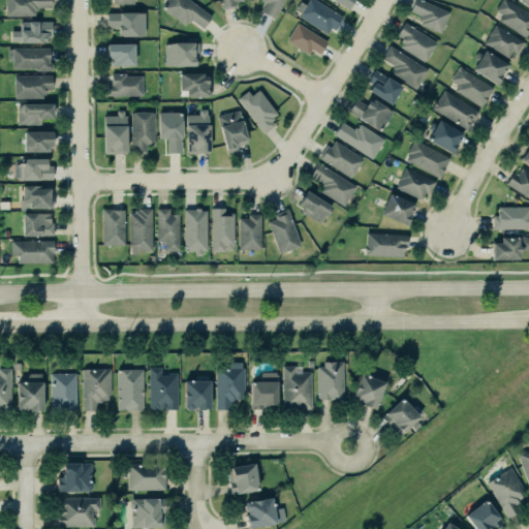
[(50,0),(5,0),(5,16),(35,17),(35,8),(51,8),(50,0)]
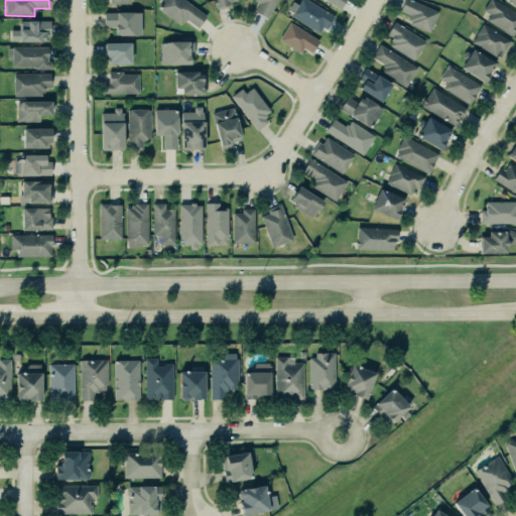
[(160,0),(156,6),(178,24),(183,19),(188,20),(197,27),(205,15),(182,0),(160,0)]
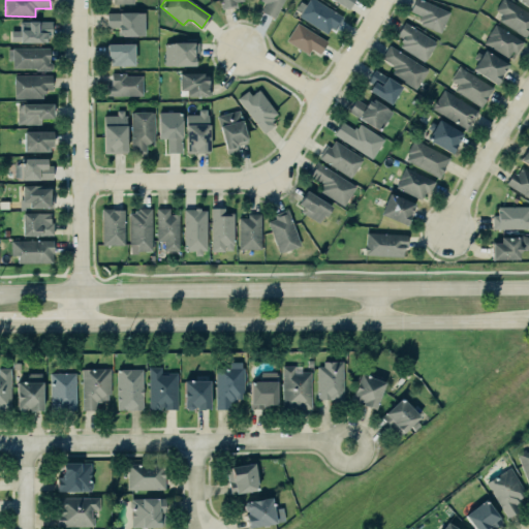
[(242,0),(219,0),(221,8),(244,4),(242,0)]
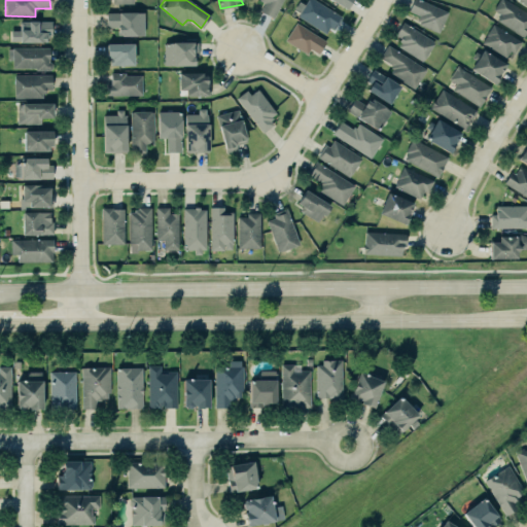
[(292,14),(329,33),(340,13),(312,0),(306,0),(305,4),(299,1),(292,14)]
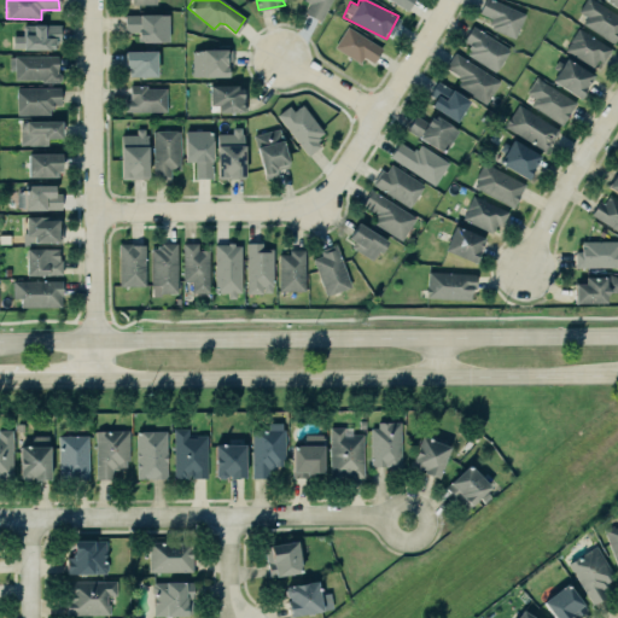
[(386,0),(404,11),(410,0),(386,0)]
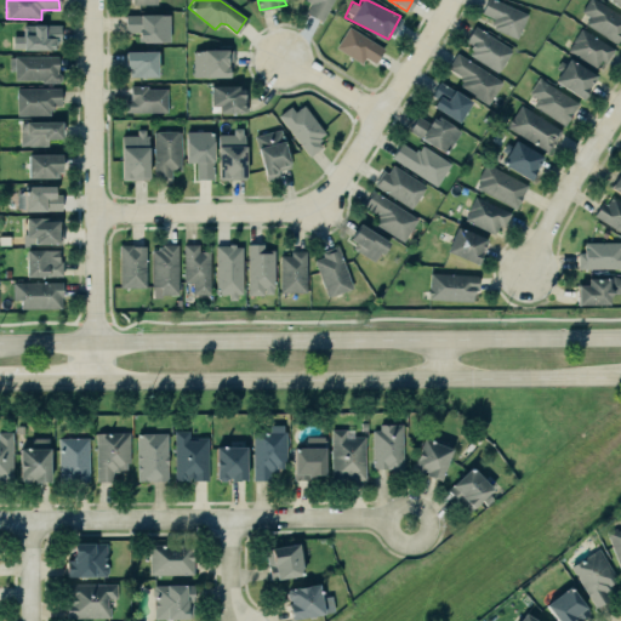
[(517,39),(528,15),(495,0),(486,0),(480,13),(495,20),(491,28),(517,39)]
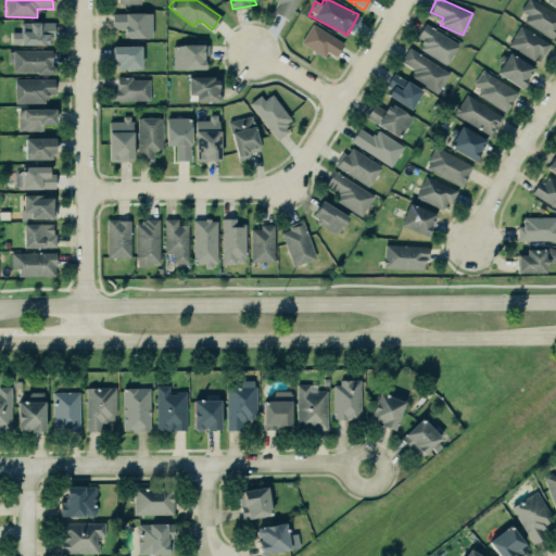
[(523,21),(553,39),(555,33),(555,14),(533,0),(527,0),(520,11),(527,15),(523,21)]
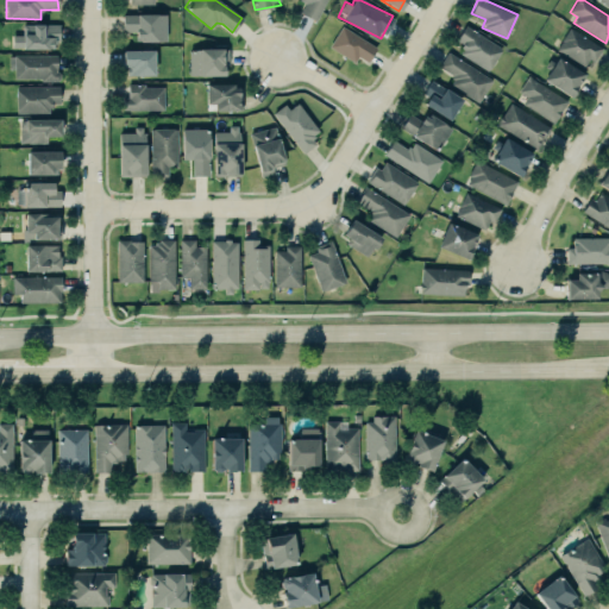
[(608,10),(594,0),(608,0),(608,10)]
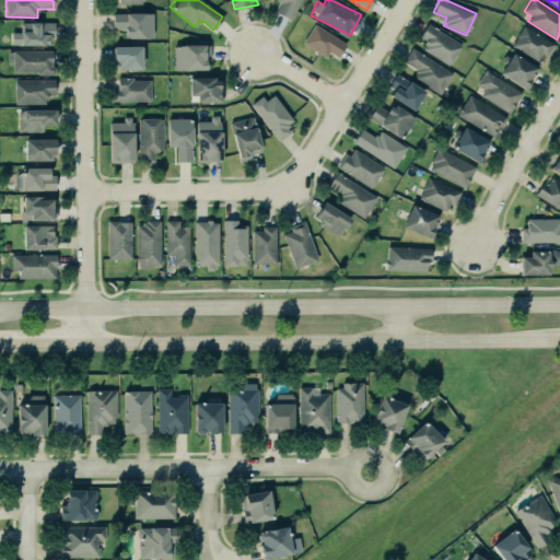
[(152,38),(152,12),(113,13),(113,30),(124,30),(125,38),(152,38)]
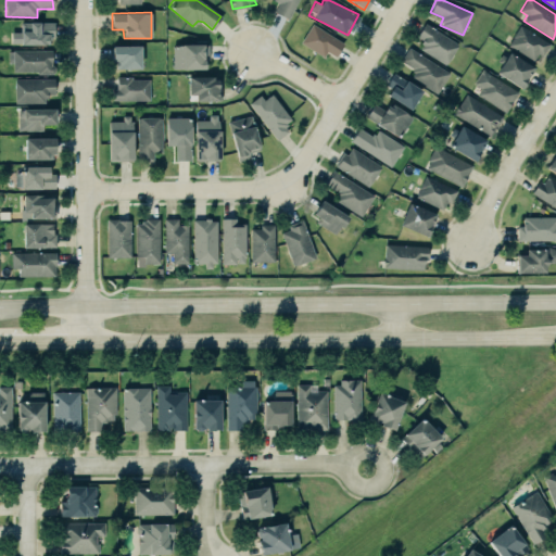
[(19,22),(53,22),(53,36),(49,36),(49,39),(47,39),(47,43),(45,43),(41,43),(41,45),(19,45),(19,22)]
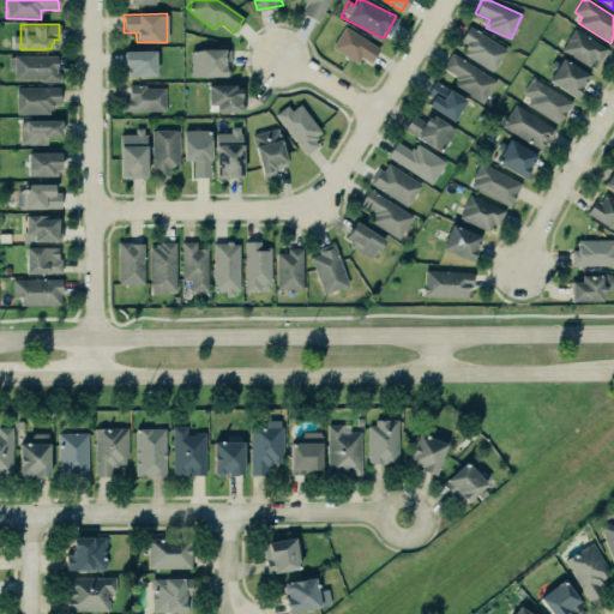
[(457,40),(467,24),(505,49),(499,59),(500,60),(498,65),(495,64),(489,71),(463,54),(465,50),(462,48),(464,44),(457,40)]
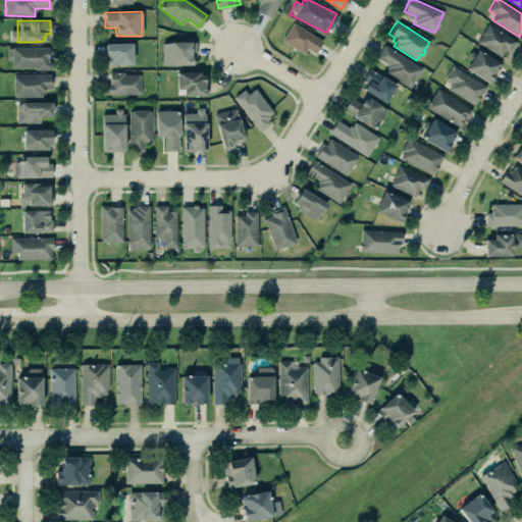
[(292,21),(322,40),(314,53),(305,48),(302,53),(280,40),(292,21)]
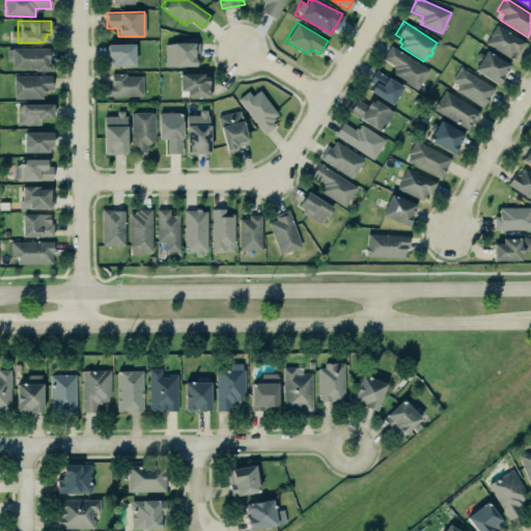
[(485,46),(515,60),(525,39),(495,26),(485,46)]
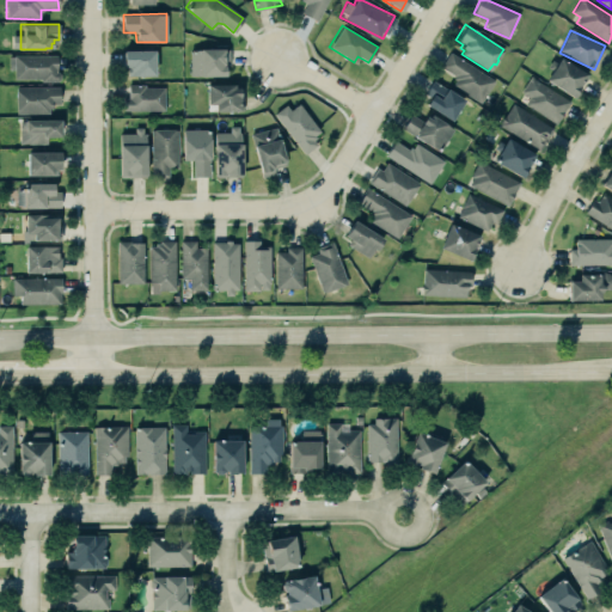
[(227,49),(190,49),(189,79),(227,80),(227,49)]
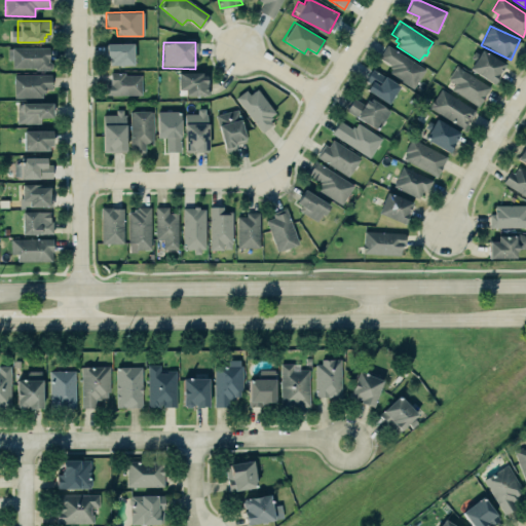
[(107,44),(107,66),(134,65),(133,43),(107,44)]
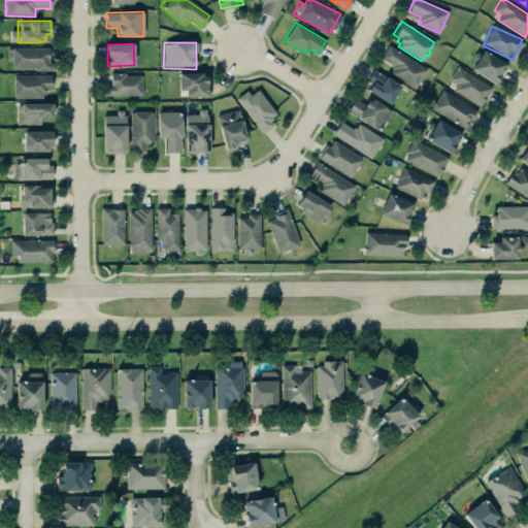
[(388,45),(380,57),(391,65),(390,67),(392,68),(390,72),(414,88),(425,70),(388,45)]
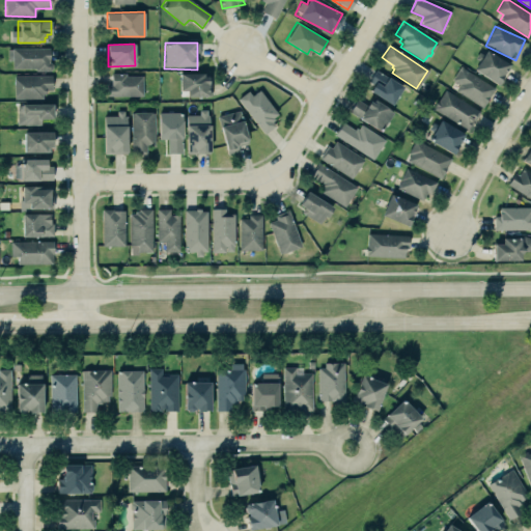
[(12,70),(50,70),(50,49),(7,48),(7,60),(12,60),(12,70)]
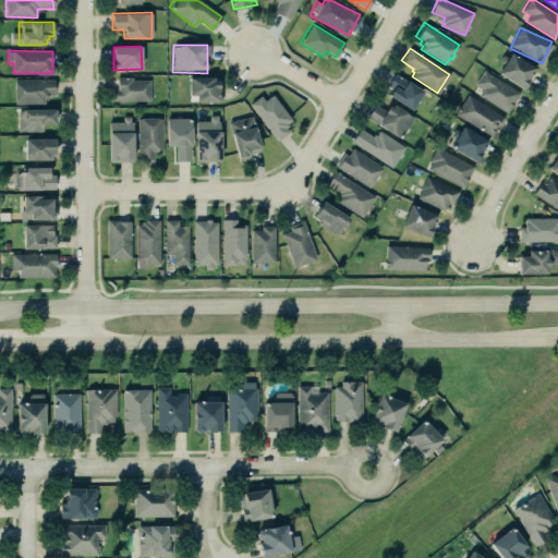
[(496,72),(522,89),(524,85),(523,84),(534,69),(534,68),(509,51),(507,56),(501,53),(497,61),(501,64),(496,72)]
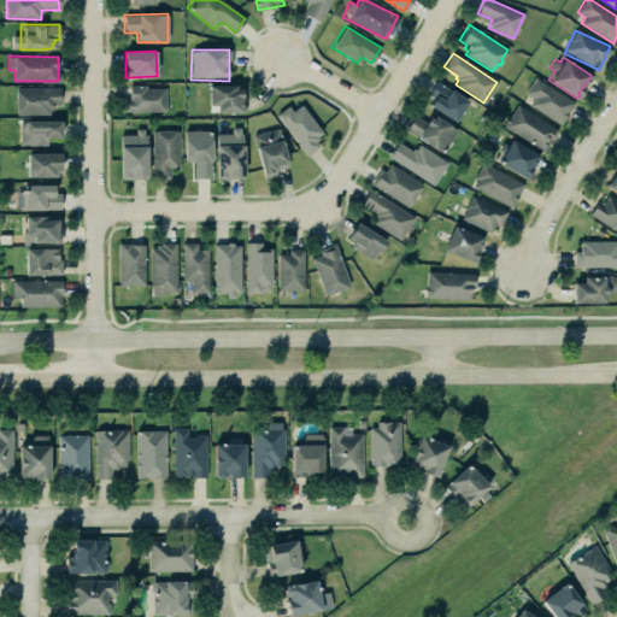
[(534,76),(574,103),(566,113),(566,115),(559,124),(558,124),(557,123),(528,104),(533,98),(523,92),(534,76)]
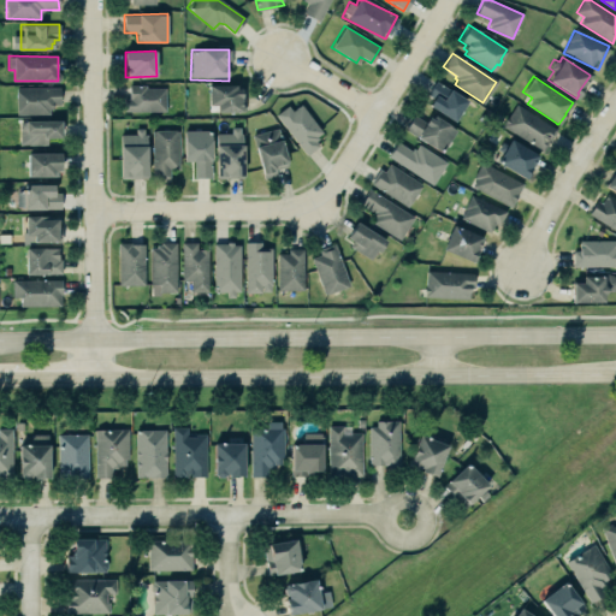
[(434,80),(467,100),(454,120),(428,105),(432,98),(425,93),(434,80)]
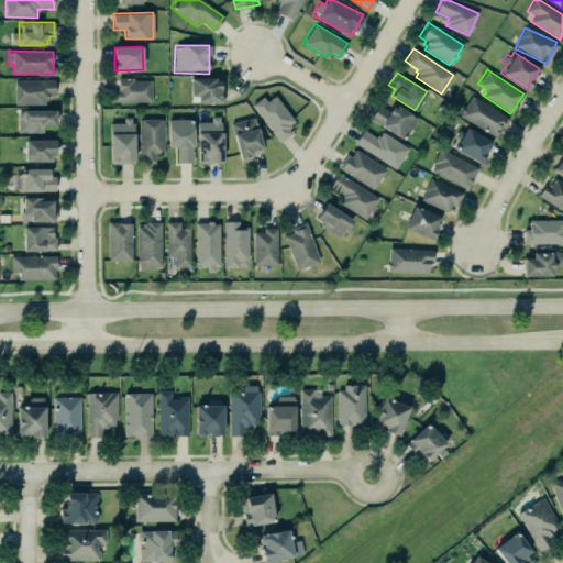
[(117,77),(132,77),(132,79),(150,79),(150,101),(113,101),(113,89),(117,89),(117,77)]
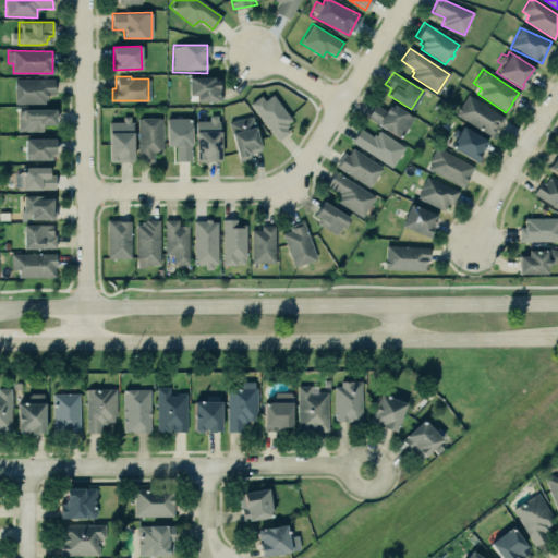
[(187,77),(213,76),(214,80),(219,80),(221,101),(194,101),(194,96),(189,95),(187,77)]
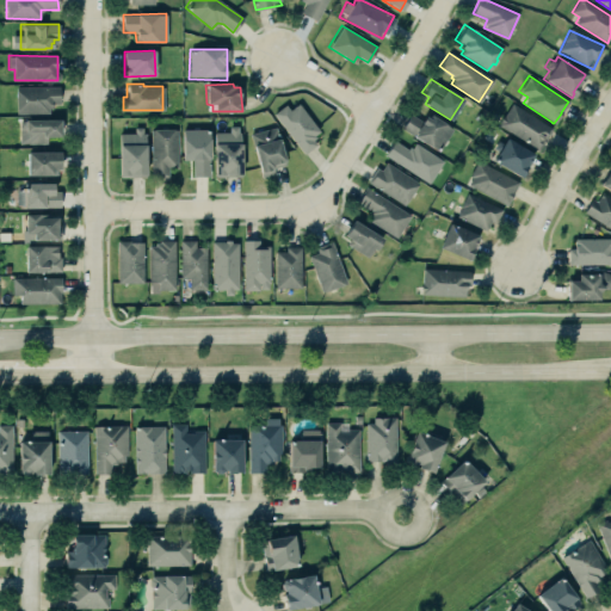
[(14,86),(14,113),(25,113),(25,112),(48,112),(48,107),(51,107),(50,103),(57,103),(57,86),(14,86)]
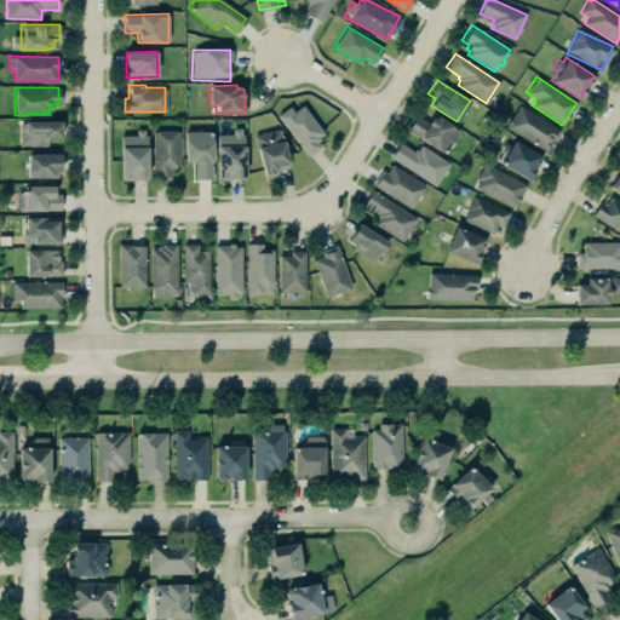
[(277,115),(308,154),(319,145),(315,142),(320,138),(319,137),(323,133),(302,104),(293,112),(288,105),(277,115)]
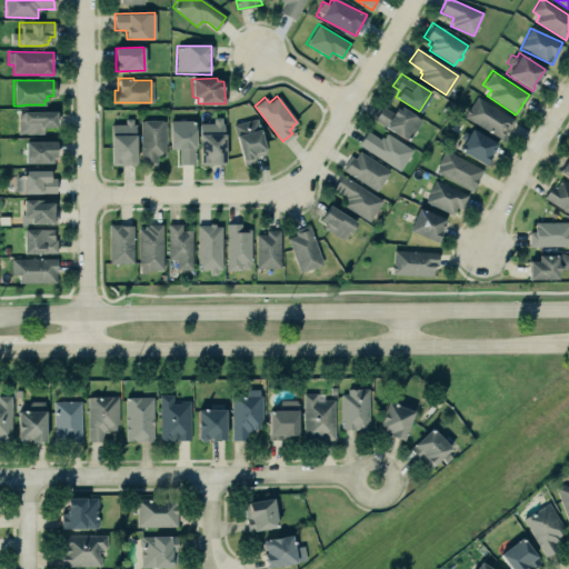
[(513,119),(477,96),(465,117),(501,140),(513,119)]
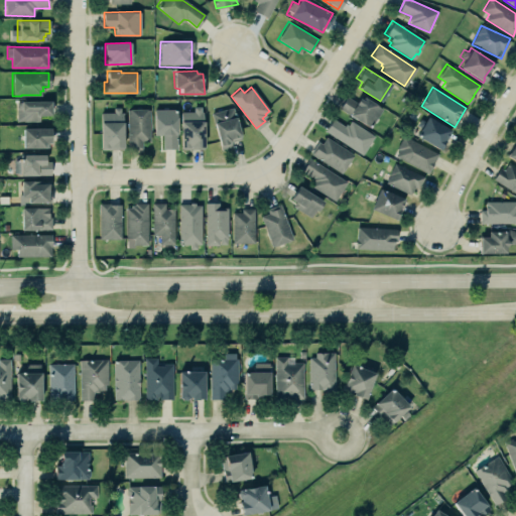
[(339,111),(373,127),(382,107),(361,97),(359,102),(347,96),(339,111)]
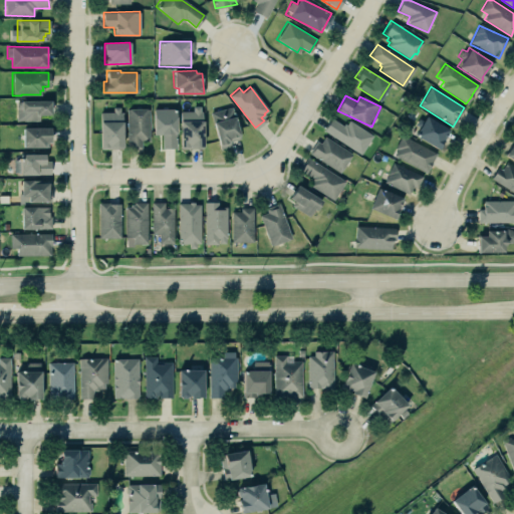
[(51,115),(51,100),(17,101),(18,120),(39,120),(39,115),(51,115)]
